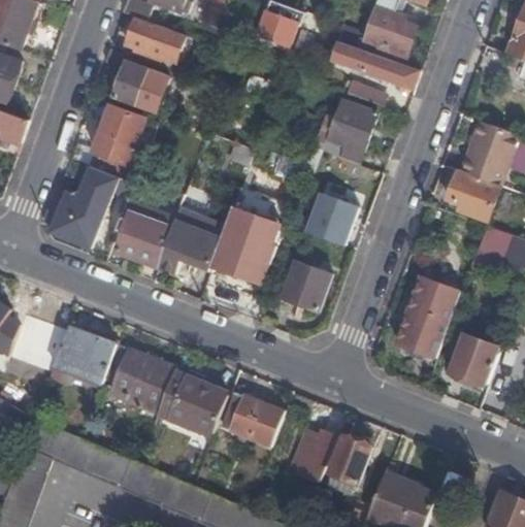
[(0,41),(9,45),(20,50),(37,2),(32,0),(0,0),(0,41)]
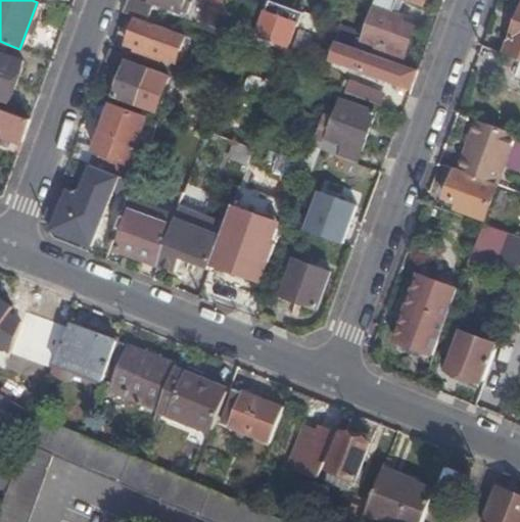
[(152,6),(134,0),(127,0),(123,11),(135,16),(147,20),(152,6)]
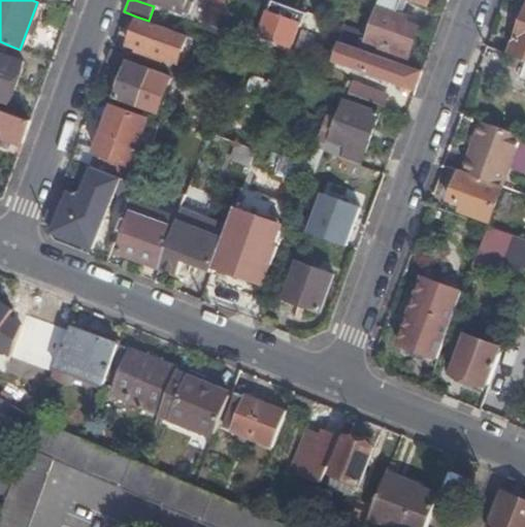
[(209,0),(226,6),(228,0),(151,0),(151,1),(188,14),(192,2),(187,0),(209,0)]
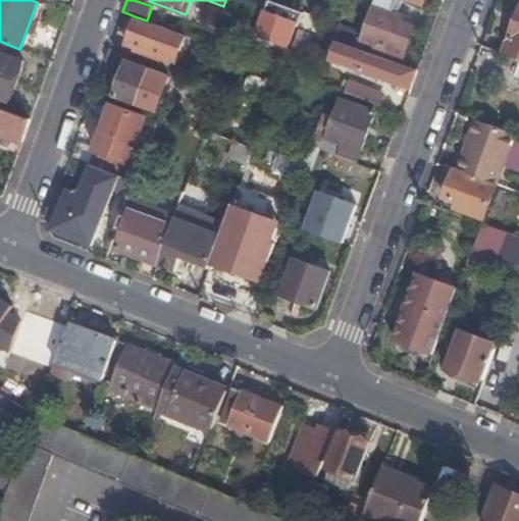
[(294,23),(297,24),(301,12),(268,0),(263,0),(259,10),(294,23)]
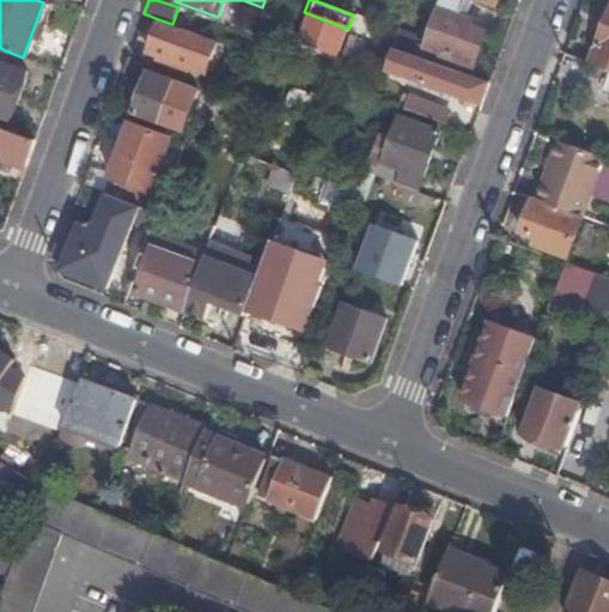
[(458,16),(463,0),(442,0),(424,47),(472,65),(483,31),(469,26),(470,20),(458,16)]
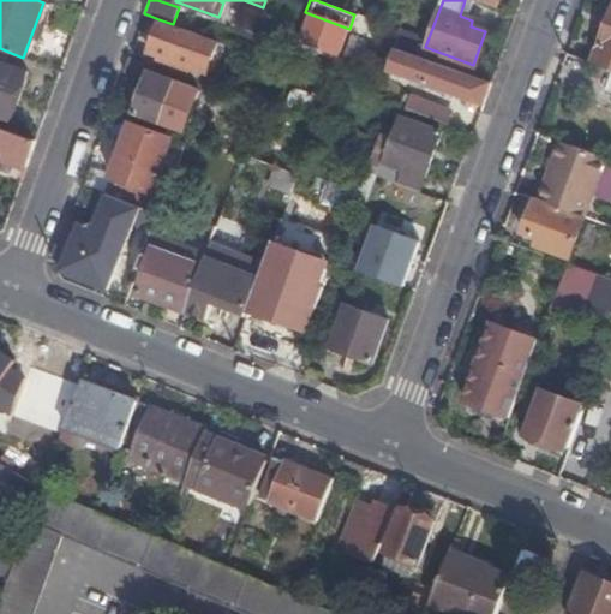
[(610,11),(598,47),(610,52),(610,11)]
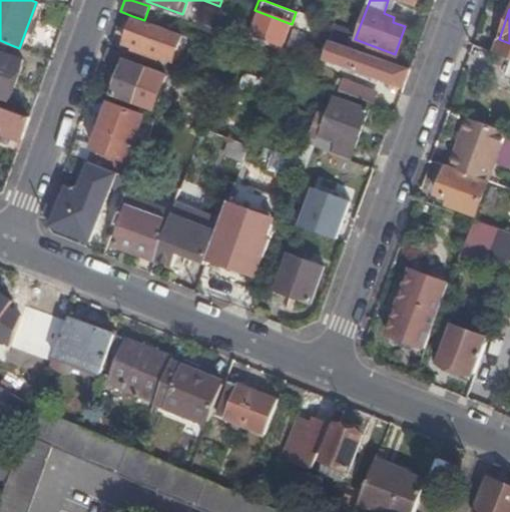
[(282,44),(289,23),(255,10),(246,31),(282,44)]
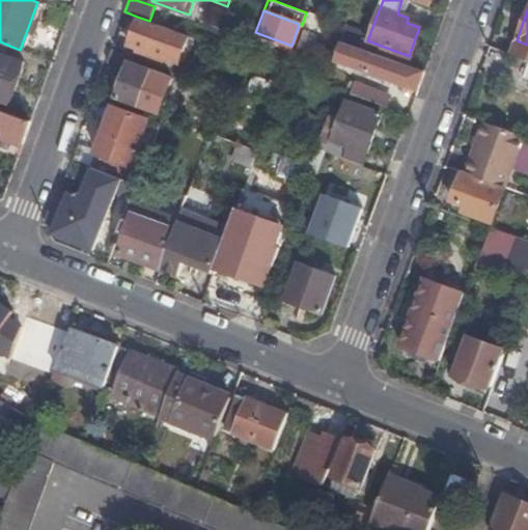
[(157,31),(159,24),(149,21),(137,17),(128,44),(176,62),(184,42),(157,31)]
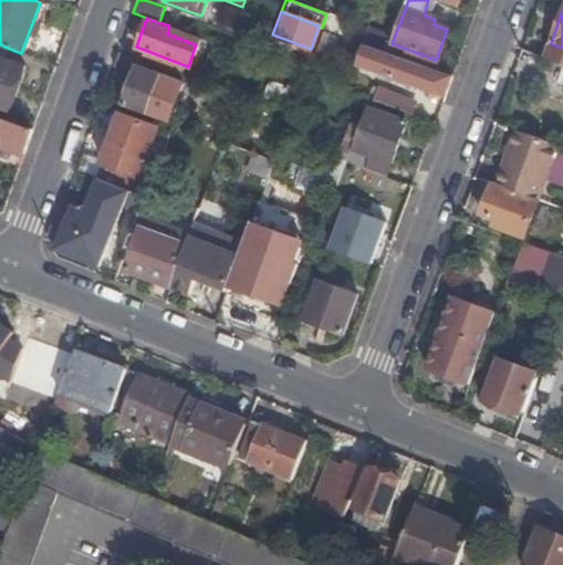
[(330,55),(337,35),(322,30),(315,51),(330,55)]
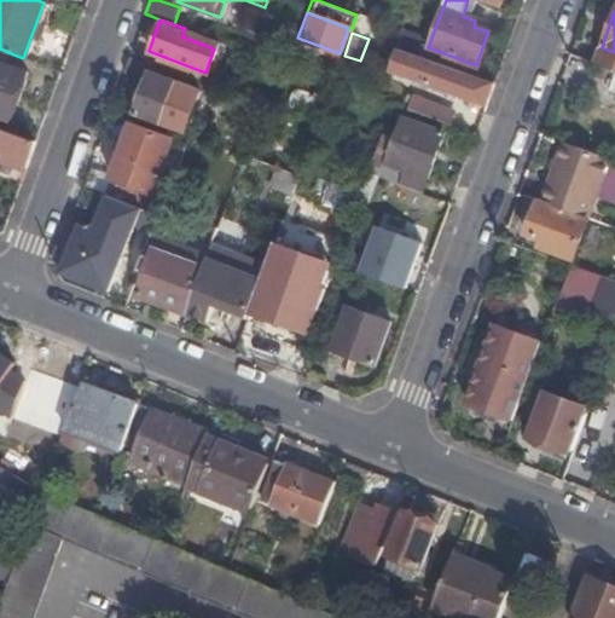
[(0,116),(10,120),(27,73),(7,64),(11,53),(0,48),(0,116)]
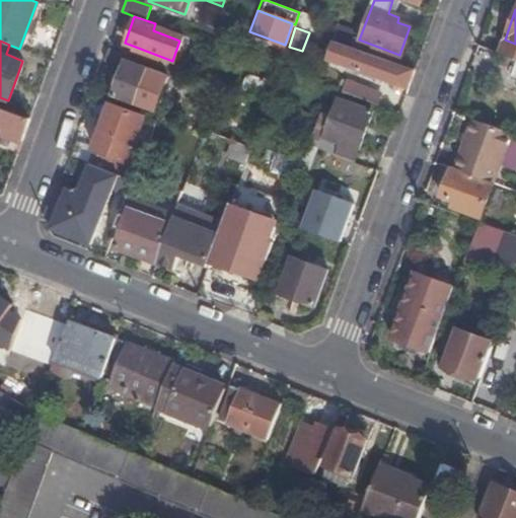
[(402,87),(407,88),(413,70),(333,41),(326,59),(395,84),(393,89),(400,92),(402,87)]
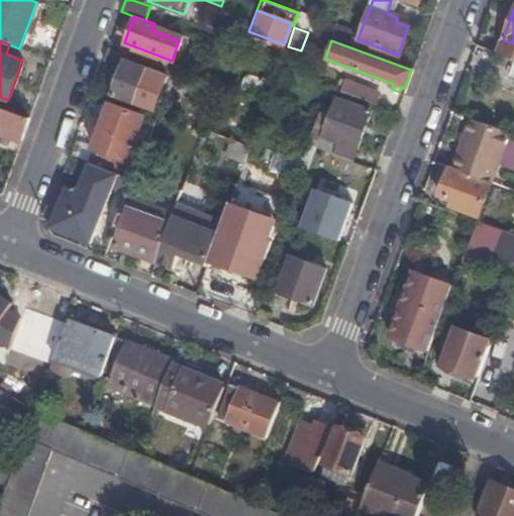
[(126,61),(128,55),(108,47),(103,60),(122,68),(112,96),(133,104),(141,86),(156,91),(162,74),(126,61)]
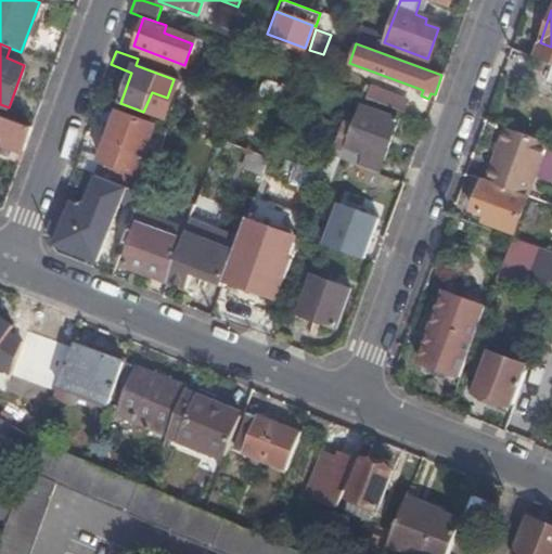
[(369,100),(394,110),(397,100),(376,93),(375,95),(371,94),(369,100)]
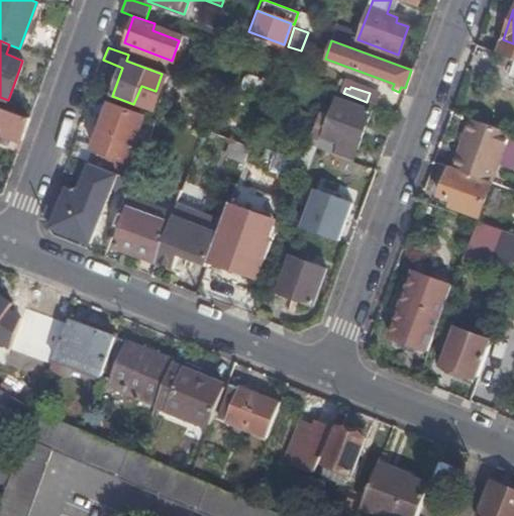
[(315,146),(351,160),(369,112),(334,99),(327,121),(317,118),(312,133),(307,131),(303,141),(315,146)]
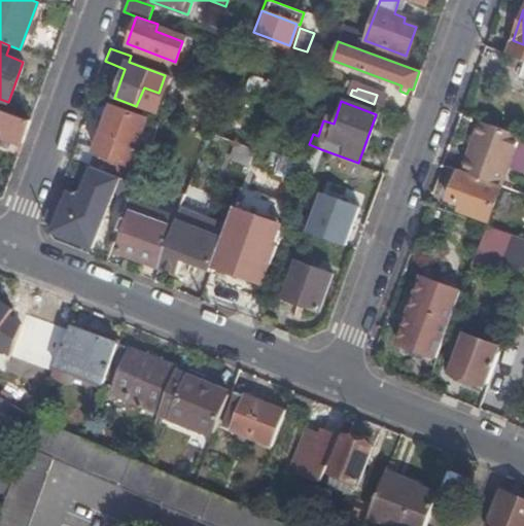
[(130,166),(147,118),(111,105),(94,152),(130,166)]
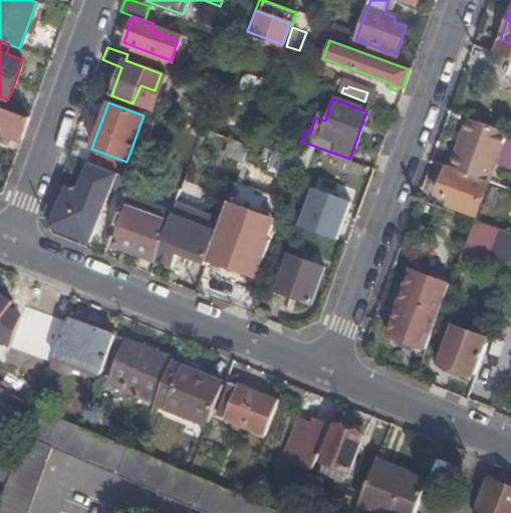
[(0,133),(19,140),(28,117),(0,106),(0,133)]
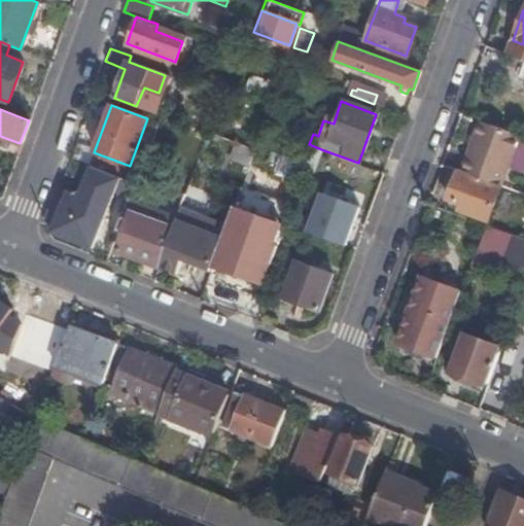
[(517,134),(480,120),(466,158),(470,159),(465,173),(498,185),(517,134)]
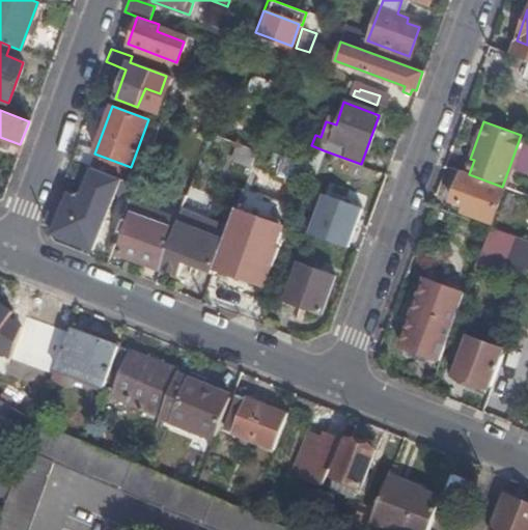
[(250,166),(255,150),(235,143),(230,159),(250,166)]
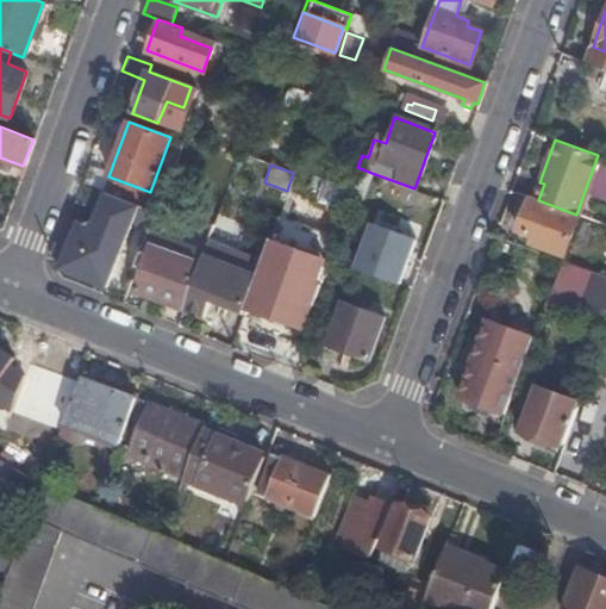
[(341,204),(358,211),(372,173),(357,167),(354,166),(341,204)]
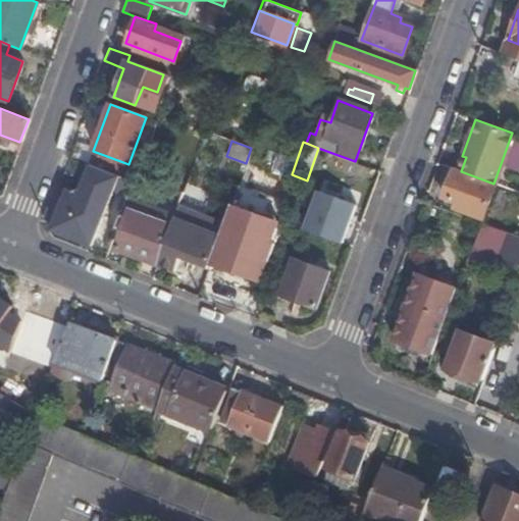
[(462,156),(456,170),(461,171),(466,157),(462,156)]
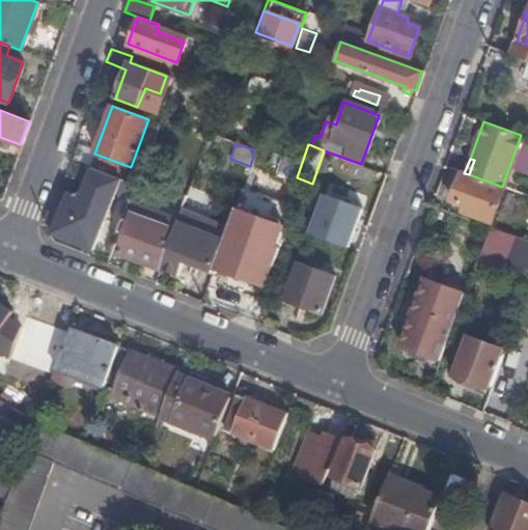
[(119,176),(92,166),(80,199),(67,194),(52,233),(90,250),(111,200),(119,176)]
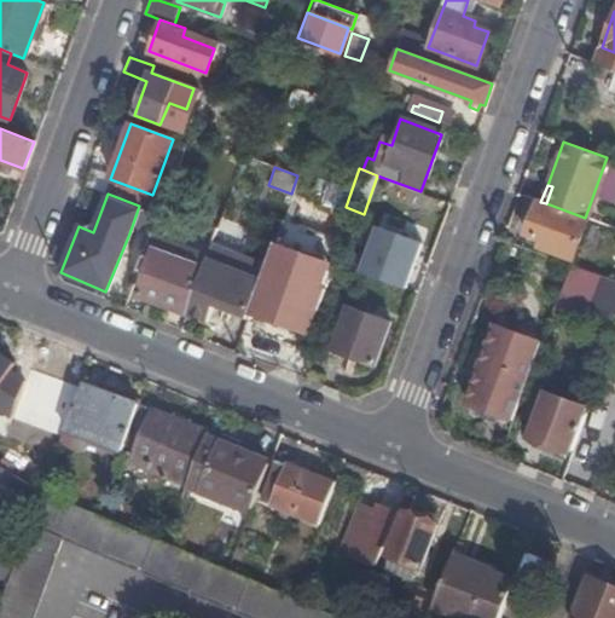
[(572,259),(570,264),(589,270),(592,260),(574,254),(584,226),(591,227),(593,221),(585,218),(546,203),(540,202),(538,201),(526,235),(541,241),(539,246),(572,259)]
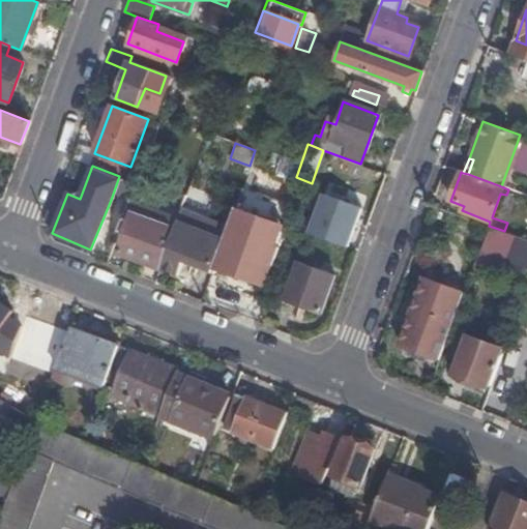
[(350,244),(362,201),(320,189),(308,233),(350,244)]
